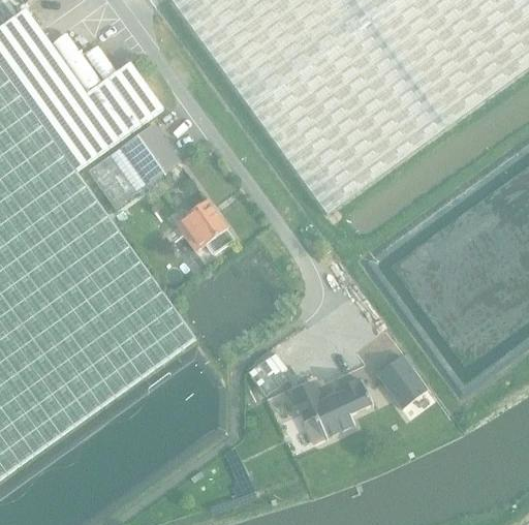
[(172,0),(327,214),(528,65),(528,0),(172,0)]
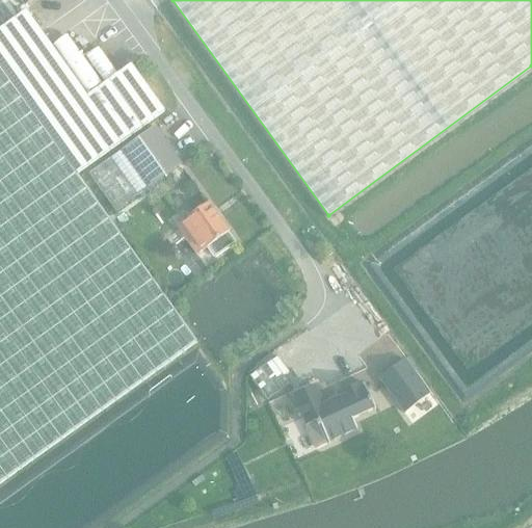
[(27,7),(0,25),(0,69),(77,174),(143,125),(165,109),(131,62),(109,79),(89,94),(27,7)]
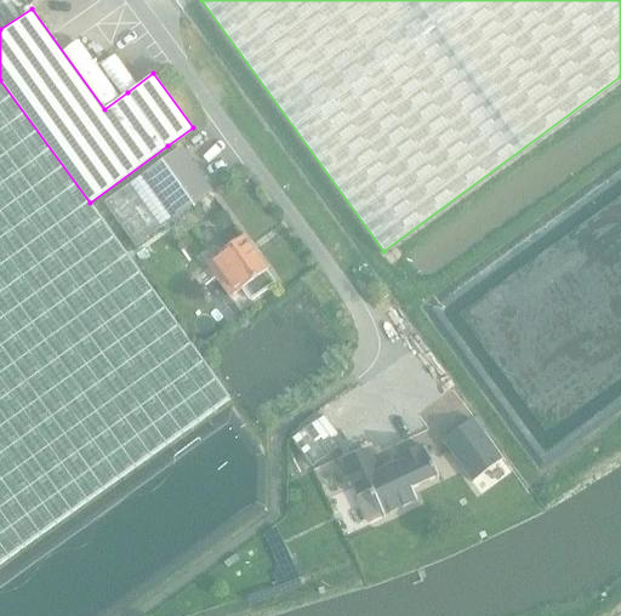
[(0,559),(231,394),(90,203),(0,80),(0,559)]
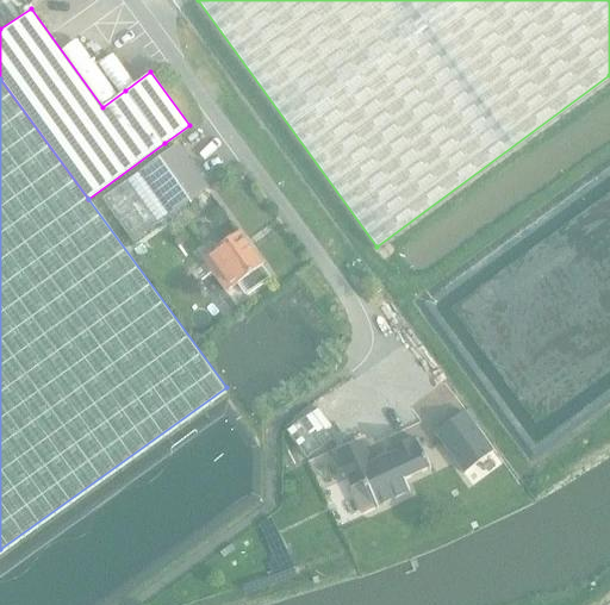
[(132,238),(207,185),(176,142),(101,195),(132,238)]
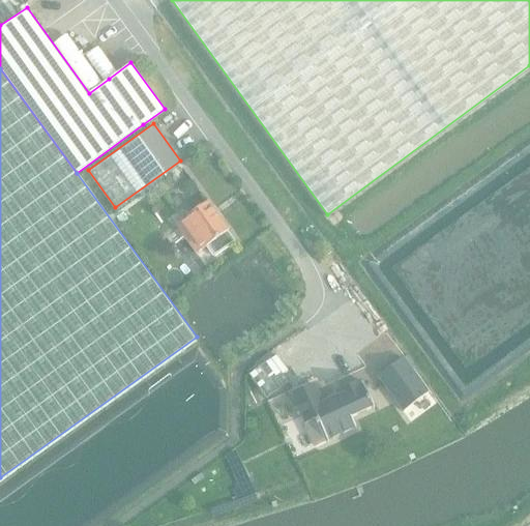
[(227,229),(228,228),(207,200),(177,222),(198,250),(207,243),(214,254),(234,239),(227,229)]
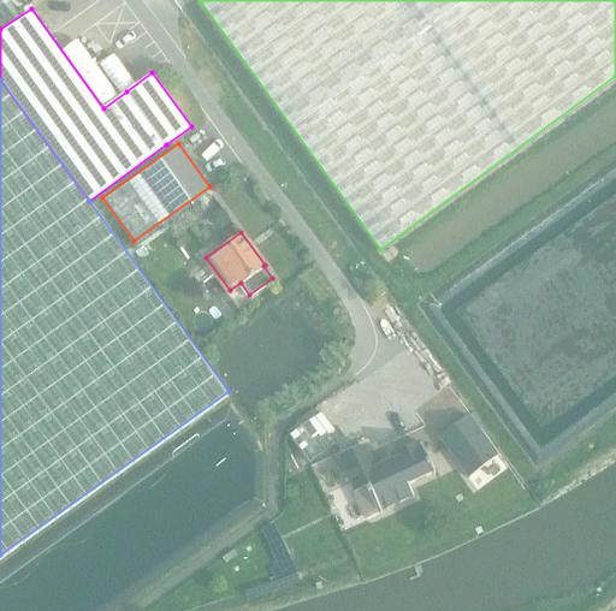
[(320,408),(289,432),(309,460),(335,440),(329,433),(335,427),(320,408)]
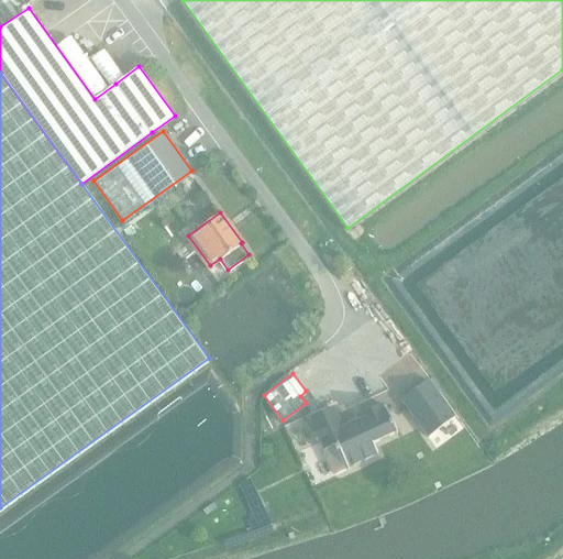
[(427,377),(401,396),(428,434),(454,414),(444,401),(428,376),(427,377)]
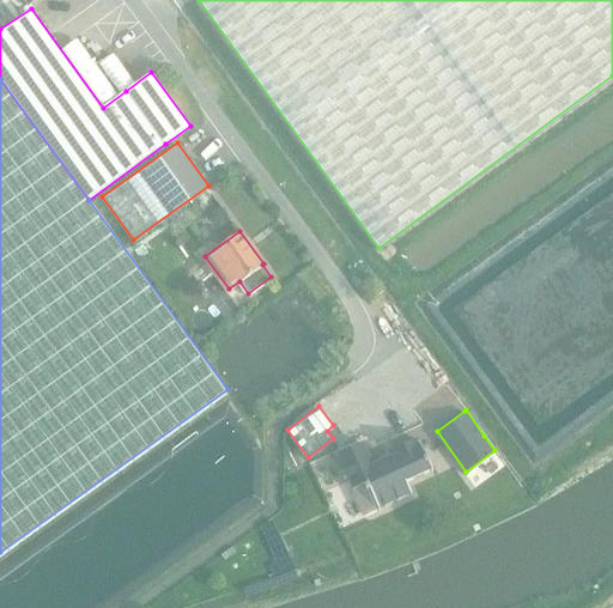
[(365,438),(339,451),(356,485),(369,479),(381,504),(414,488),(408,474),(434,462),(419,433),(390,448),(393,451),(376,460),(365,438)]
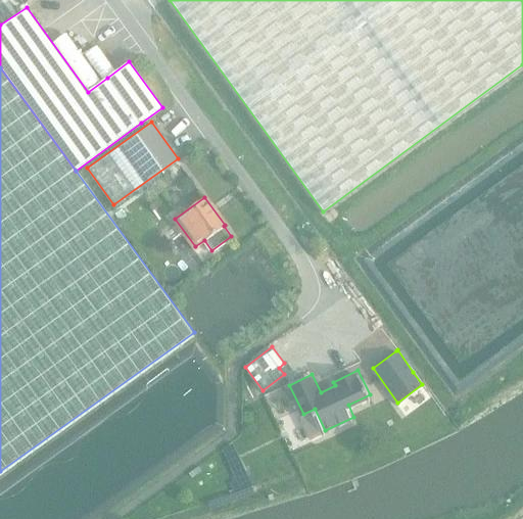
[(197,464),(188,471),(191,475),(201,468),(197,464)]
